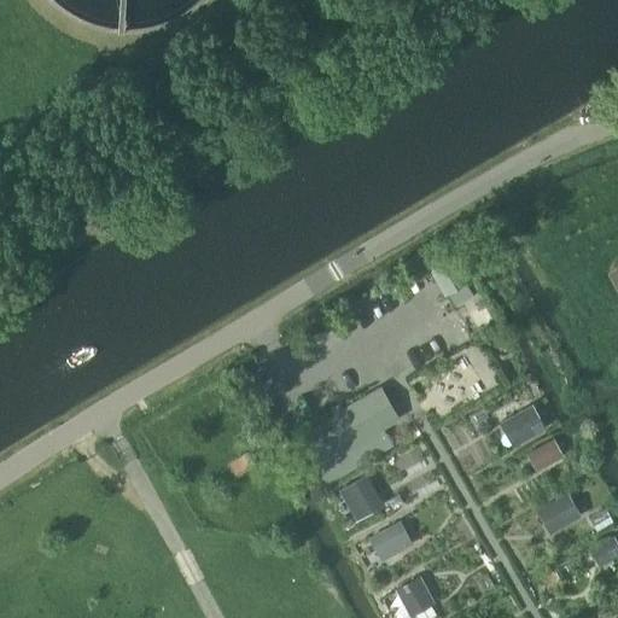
[(445,293),(466,281),(450,252),(430,264),(445,293)]
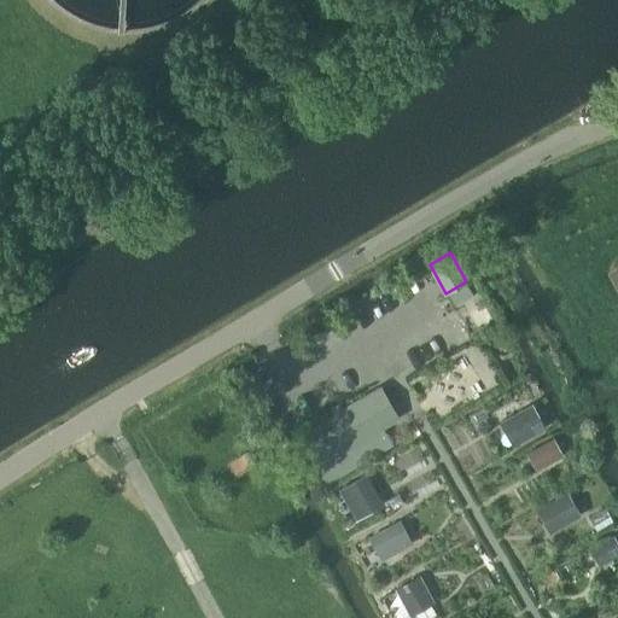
[(398,417),(384,392),(382,388),(344,409),(340,404),(332,409),(336,414),(298,436),(326,483),(394,444),(383,426),(398,417)]
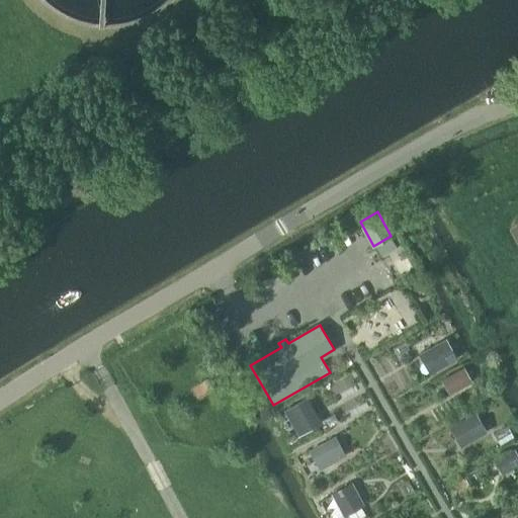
[(446,339),(425,351),(436,370),(457,358),(446,339)]
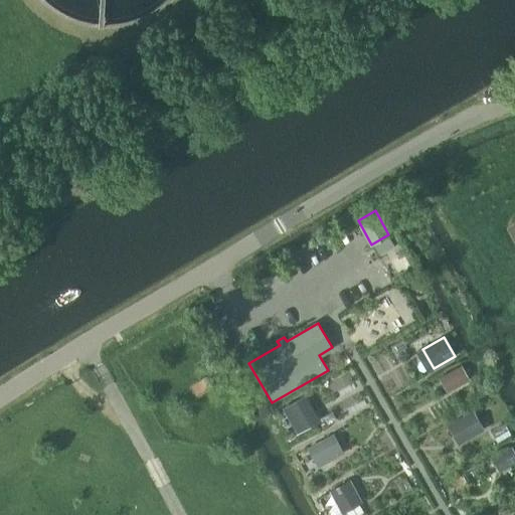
[(462,365),(444,375),(451,389),(469,379),(462,365)]
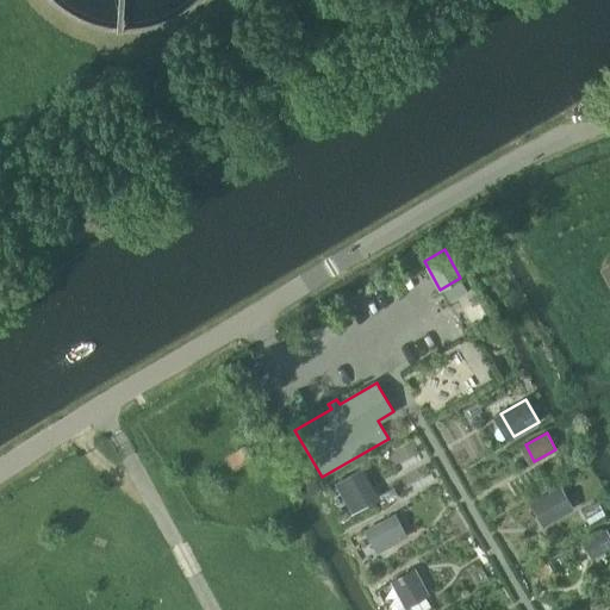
[(251,458),(243,444),(225,456),(234,470),(251,458)]
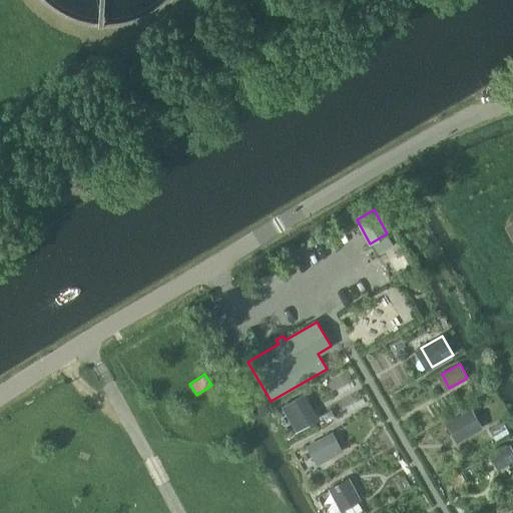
[(305,395),(287,406),(298,424),(316,414),(305,395)]
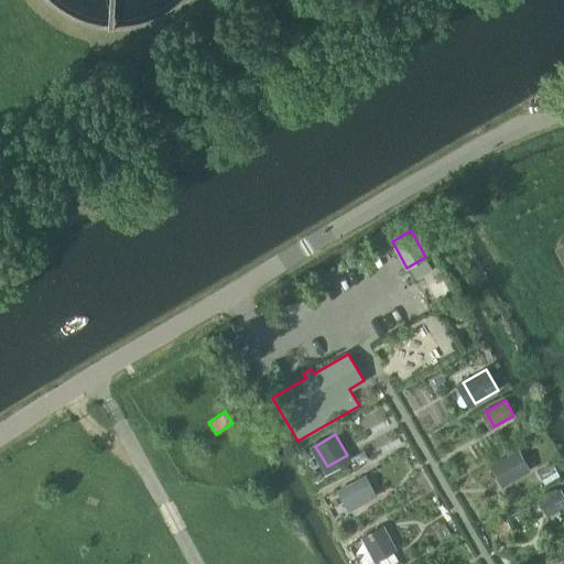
[(517,451),(495,463),(506,481),(527,469),(528,469),(517,451)]
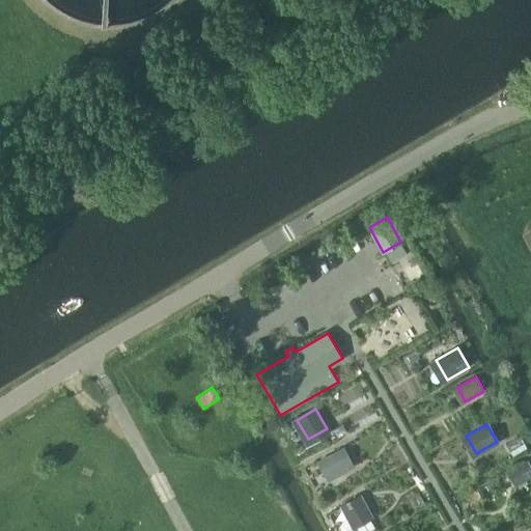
[(343,448),(317,463),(325,475),(341,467),(343,471),(352,466),(353,466),(343,448)]
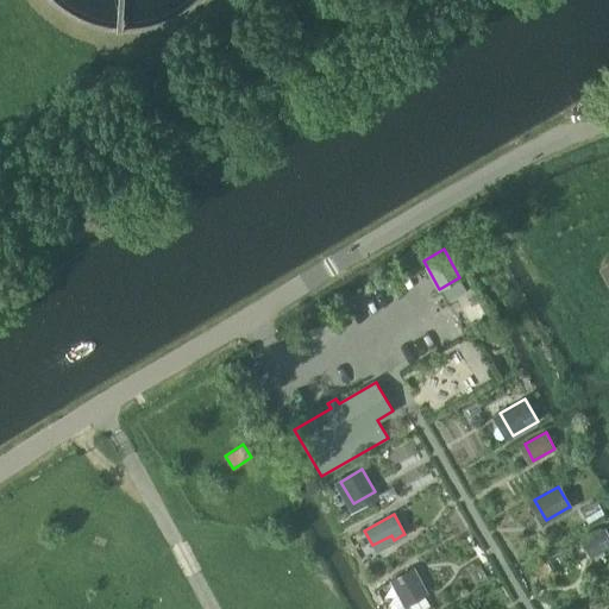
[(608,538),(603,528),(589,537),(597,552),(608,545),(608,538)]
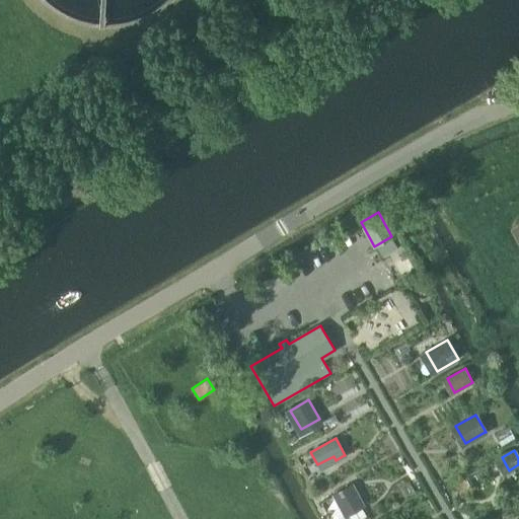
[(352,486),(334,495),(344,515),(362,505),(352,486)]
